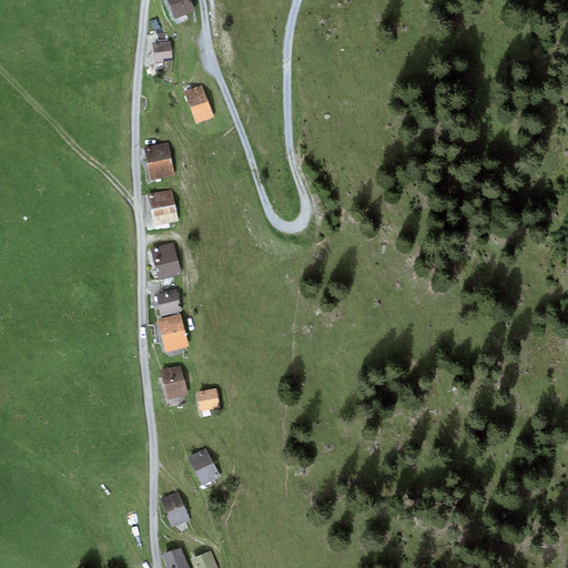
[(168,0),(175,19),(194,11),(189,0),(168,0)]
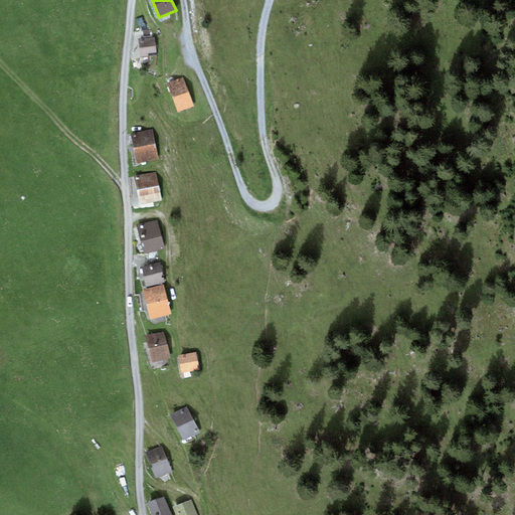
[(142,29),(143,39),(153,38),(149,29),(142,29)]
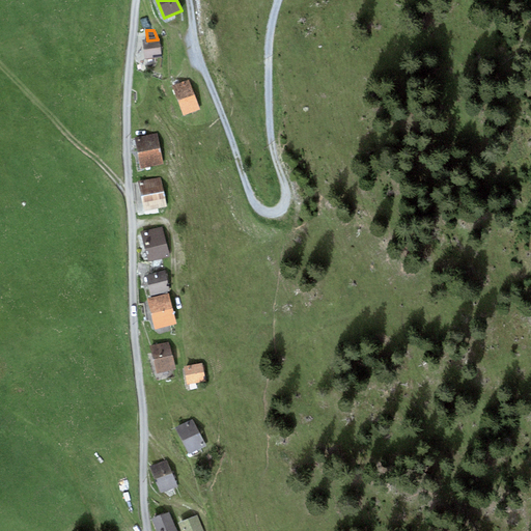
[(147,40),(143,40),(144,59),(162,58),(160,39),(158,39),(147,40)]
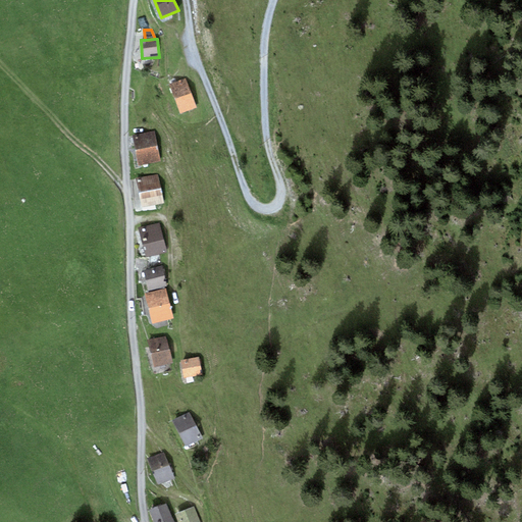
[(186,79),(169,85),(180,114),(196,108),(186,79)]
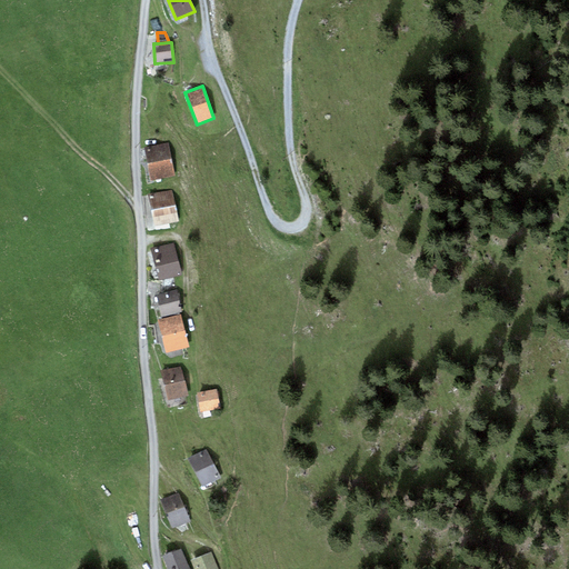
[(168,143),(145,148),(151,180),(175,176),(168,143)]
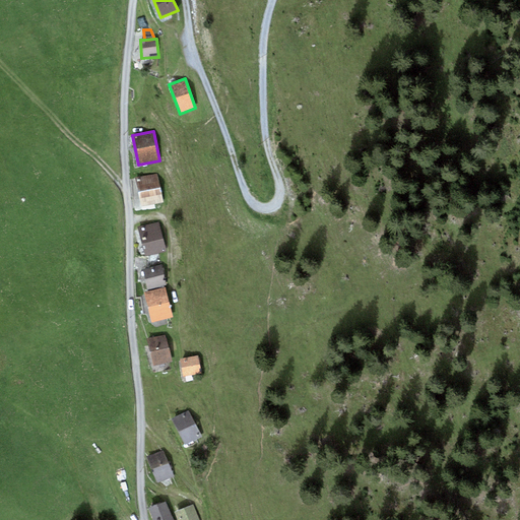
[(156,175),(135,179),(140,206),(163,202),(156,175)]
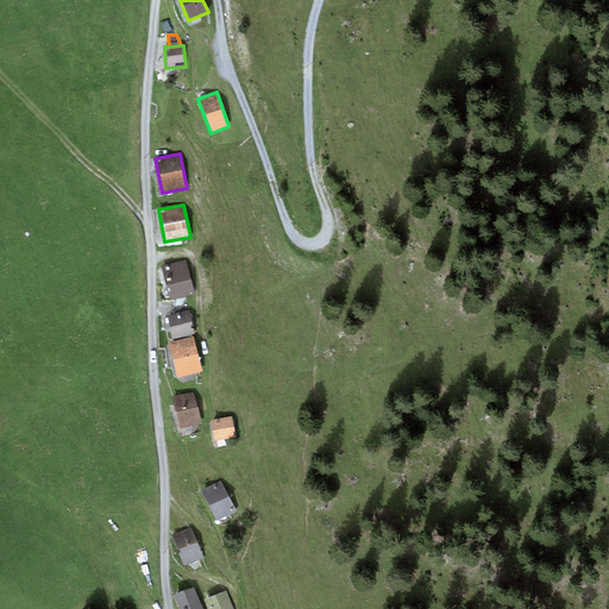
[(184,261),(162,267),(169,300),(193,294),(184,261)]
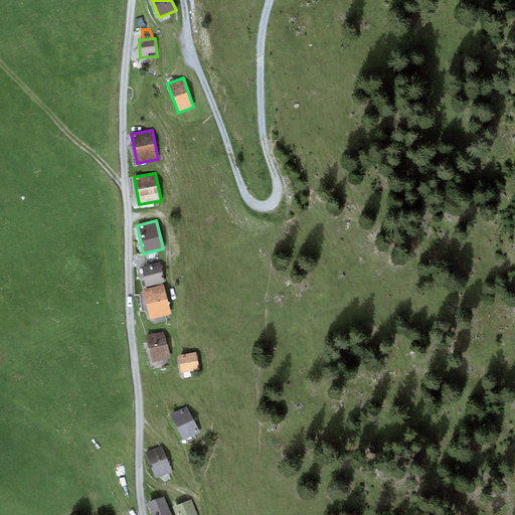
[(159,265),(142,268),(146,288),(163,284),(159,265)]
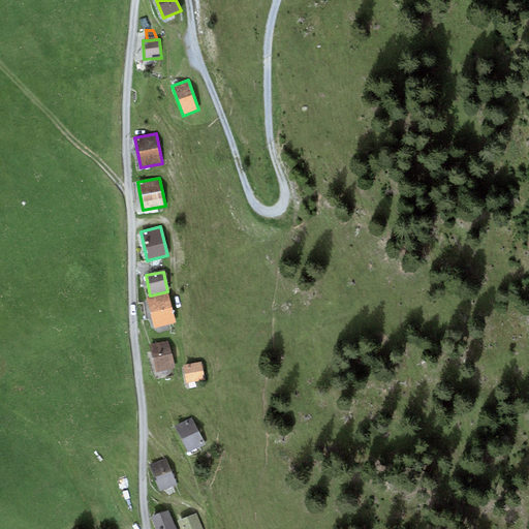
[(168,292),(147,298),(151,313),(173,308),(168,292)]
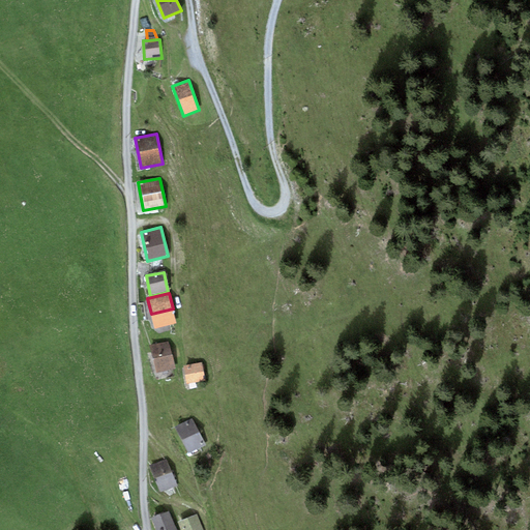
[(151,314),(154,328),(176,323),(173,308),(151,314)]
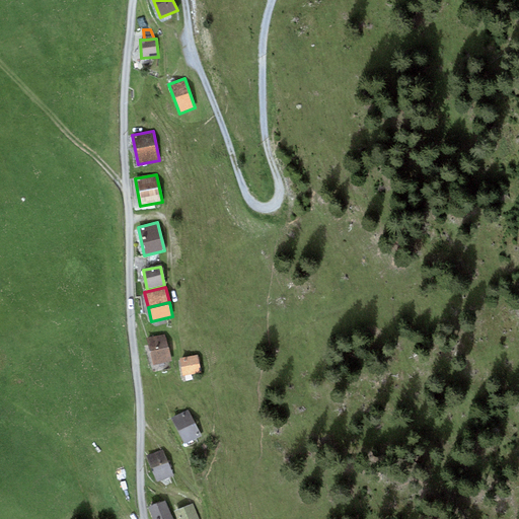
[(164,335),(146,339),(152,365),(170,361),(164,335)]
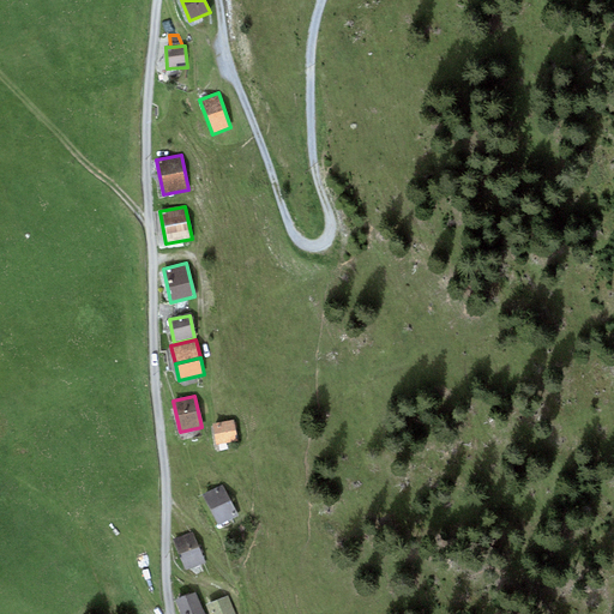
[(212,423),(216,444),(238,440),(234,420),(212,423)]
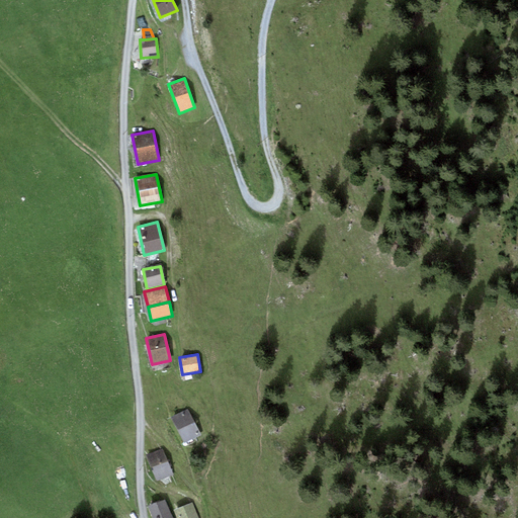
[(200,436),(187,410),(171,418),(183,444),(200,436)]
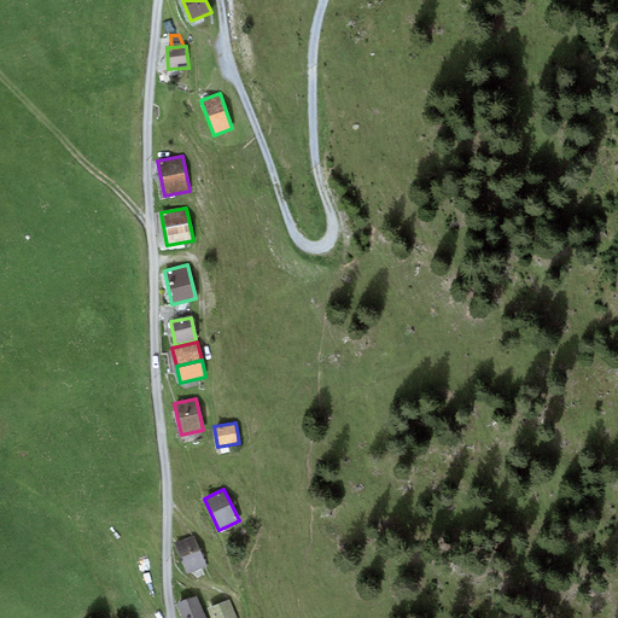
[(194,535),(174,543),(186,573),(207,566),(194,535)]
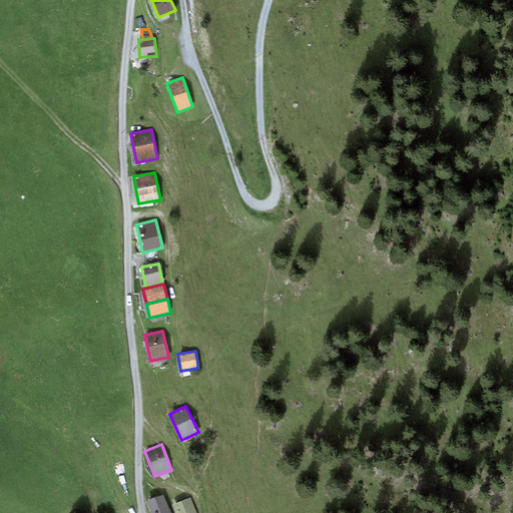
[(146,502),(150,512),(163,512),(170,510),(164,495),(146,502)]
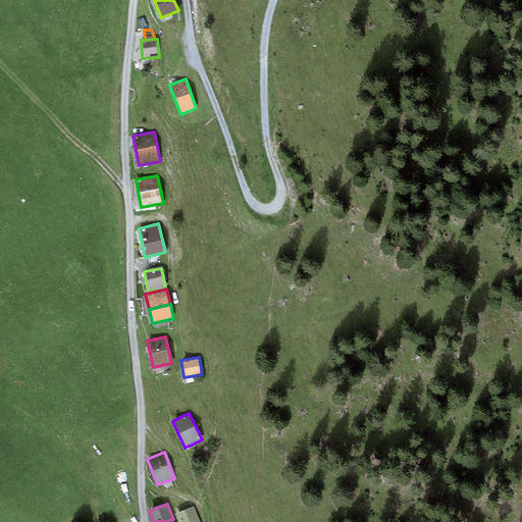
[(200,521),(194,507),(174,514),(176,521),(200,521)]
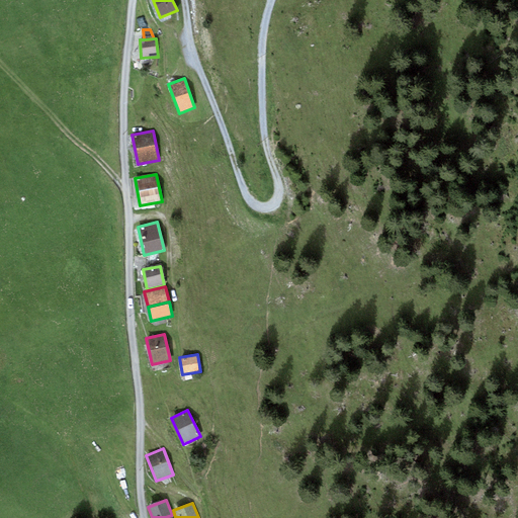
All buildings are outlined.
